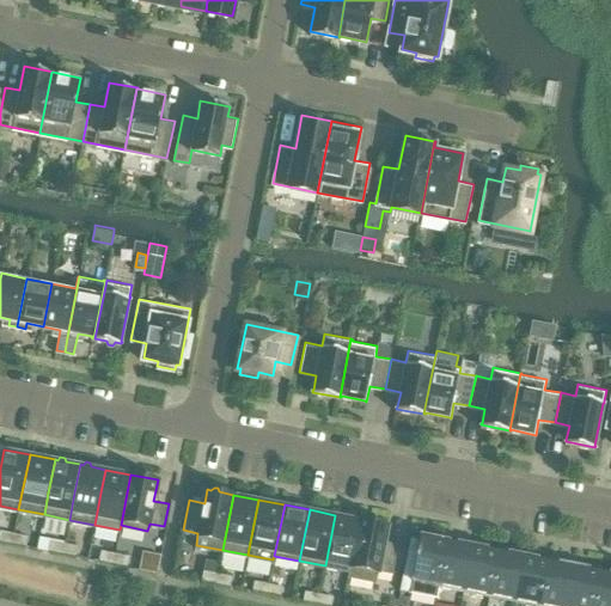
[(350,570),(360,520),(335,515),(325,565),(350,570)]
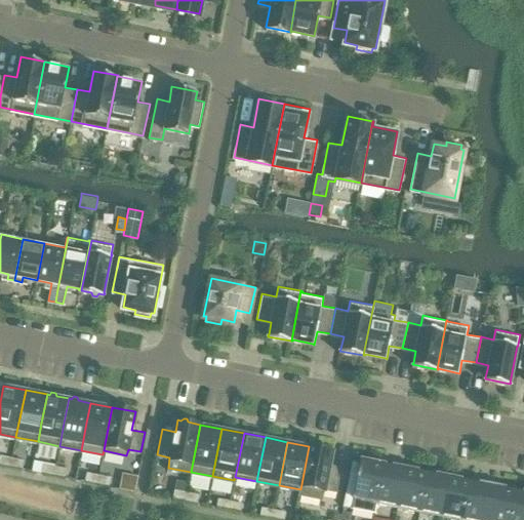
[(309,446),(300,489),(299,493),(323,497),(324,488),(337,490),(343,465),(329,463),(332,450),(309,446)]
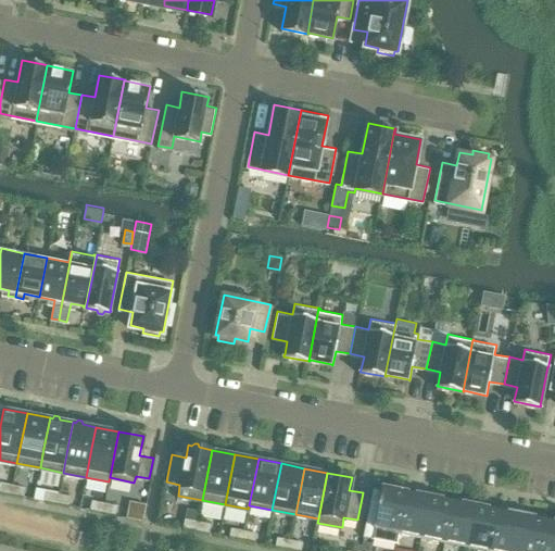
[(0,490),(11,492),(13,484),(0,481),(0,490)]
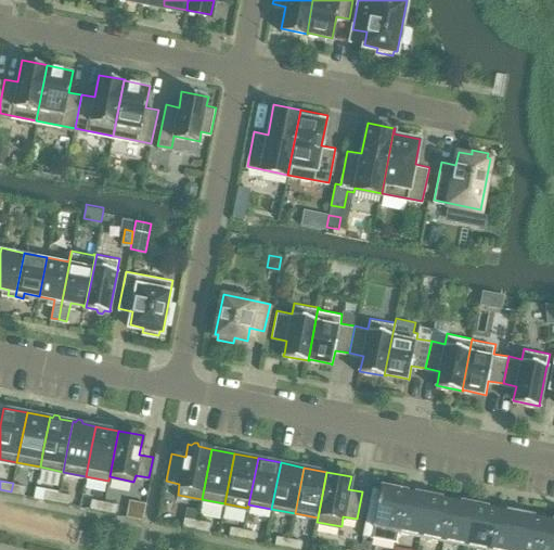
[(13,483),(11,491),(24,494),(25,486),(13,483)]
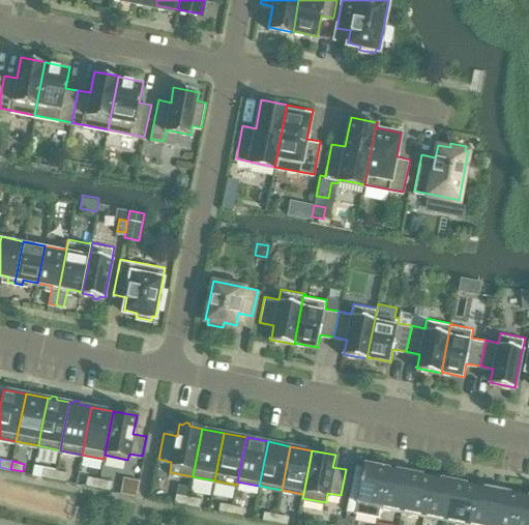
[(380,505),(388,466),(364,461),(355,511),(378,516),(380,505)]
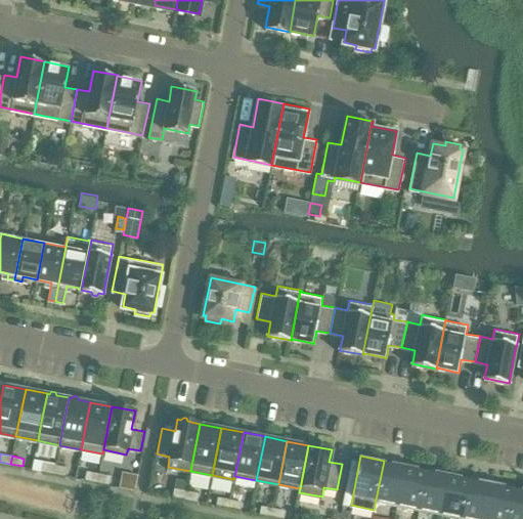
[(384,461),(376,500),(398,504),(405,465),(384,461)]
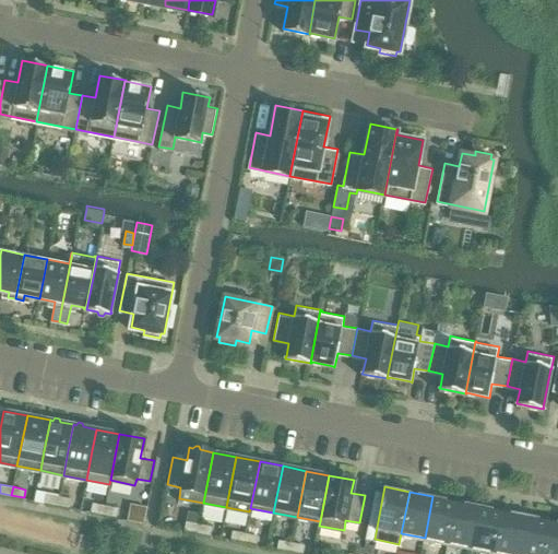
[(57,505),(59,496),(46,493),(45,502),(57,505)]
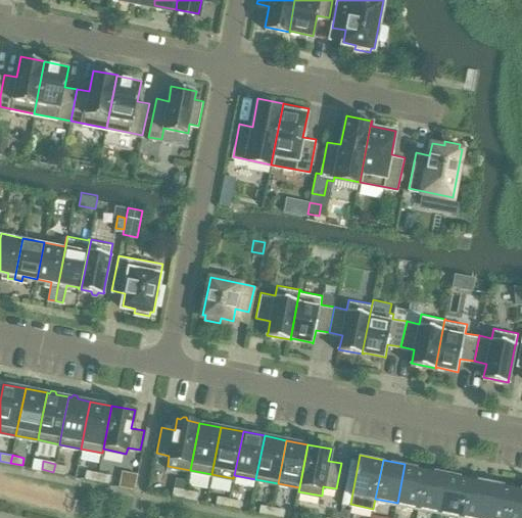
[(55,464),(53,472),(65,474),(67,466),(55,464)]
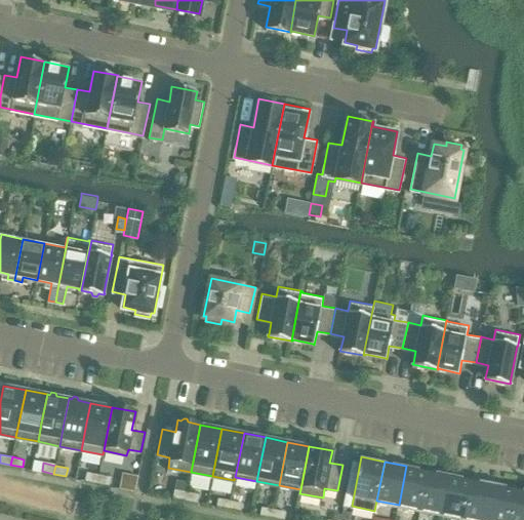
[(406,466),(399,505),(420,510),(428,470),(406,466)]
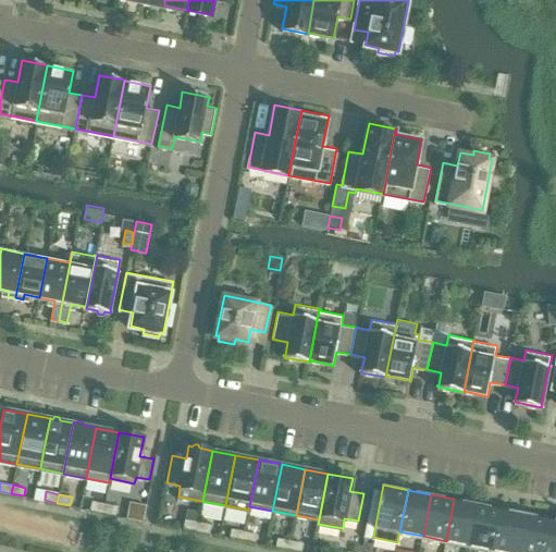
[(454,499),(446,541),(469,546),(477,503),(454,499)]
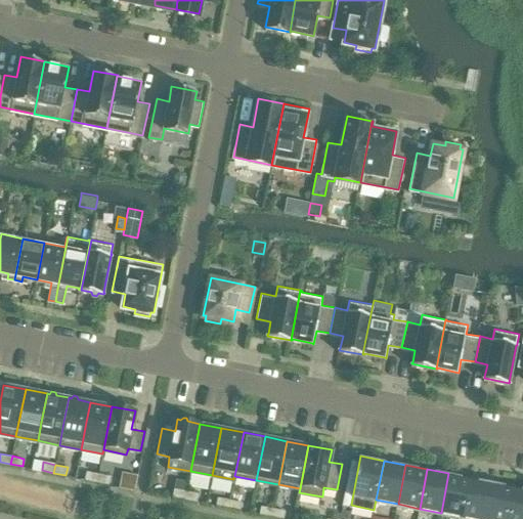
[(97,481),(98,473),(86,471),(85,479),(97,481)]
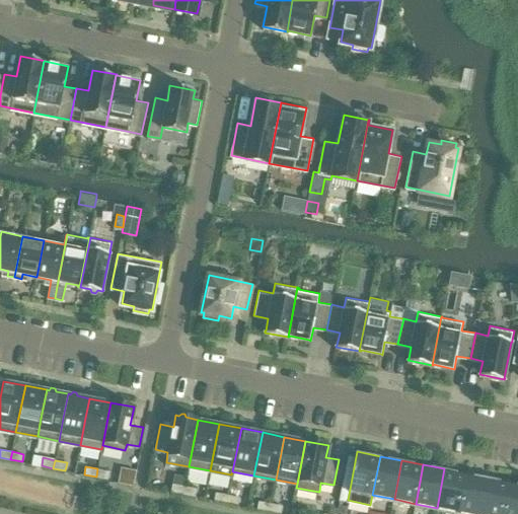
[(97,468),(96,476),(107,479),(109,470),(97,468)]
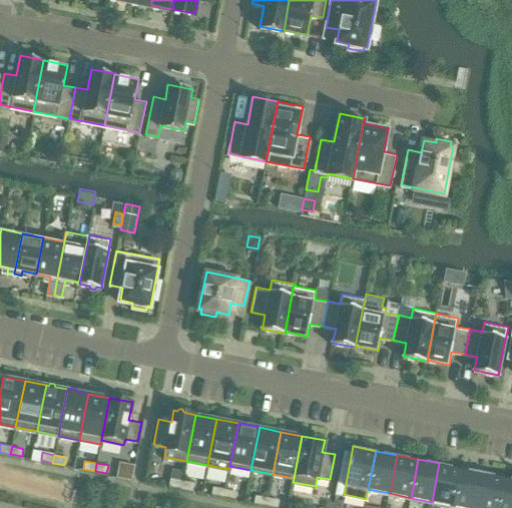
[(439,463),(432,502),(453,506),(460,467),(439,463)]
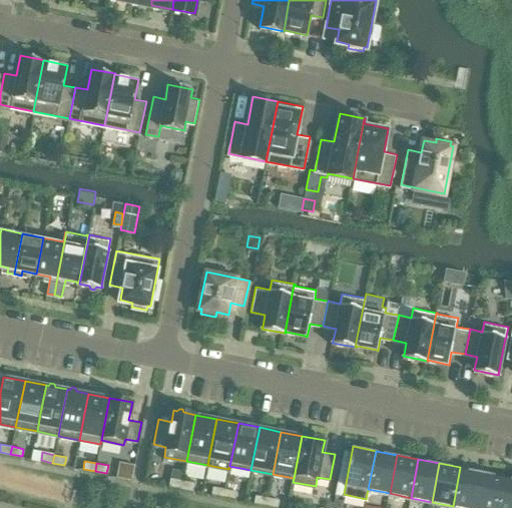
[(460,467),(453,506),(463,507),(473,507),(481,471),(460,467)]
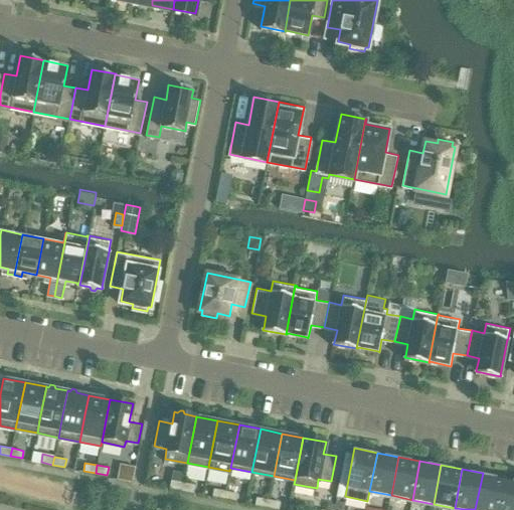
[(483,473),(475,509),(497,509),(504,478),(483,473)]
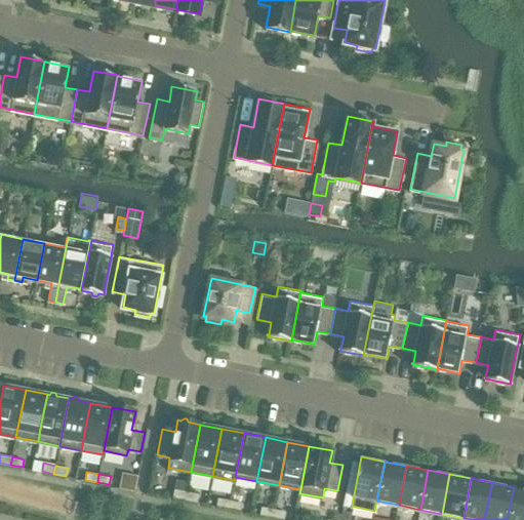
[(523,488),(514,487),(507,519),(523,519),(523,488)]
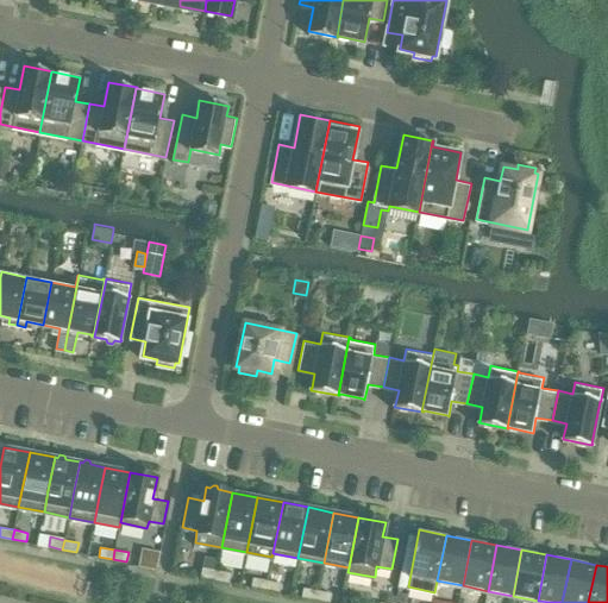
[(215,579),(217,570),(202,567),(201,577),(215,579)]
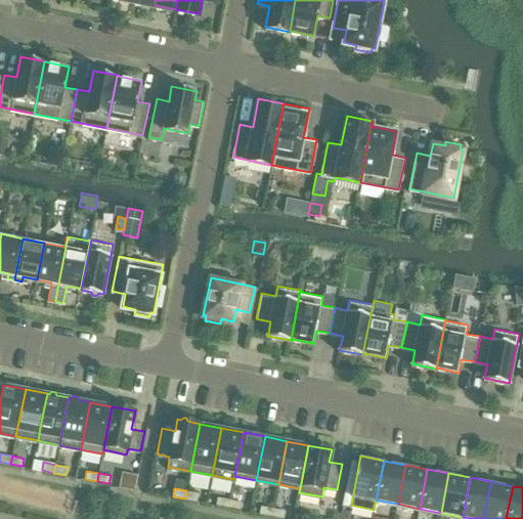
[(186,490),(185,499),(197,501),(198,493),(186,490)]
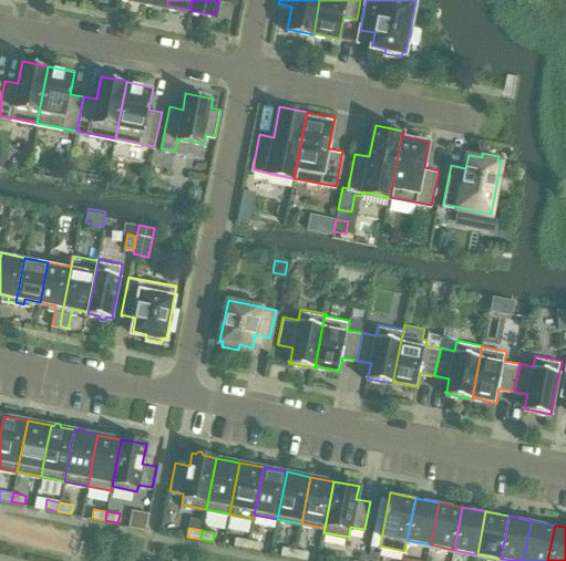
[(247,548),(249,540),(236,537),(234,546),(247,548)]
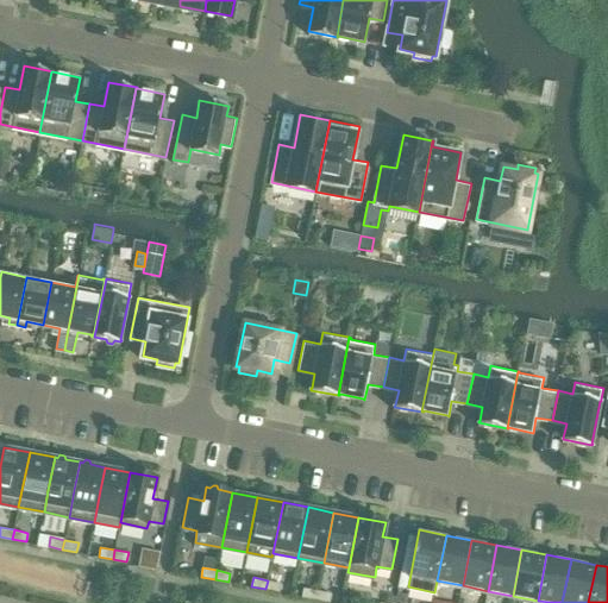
[(268,580),(265,589),(279,592),(280,583),(268,580)]
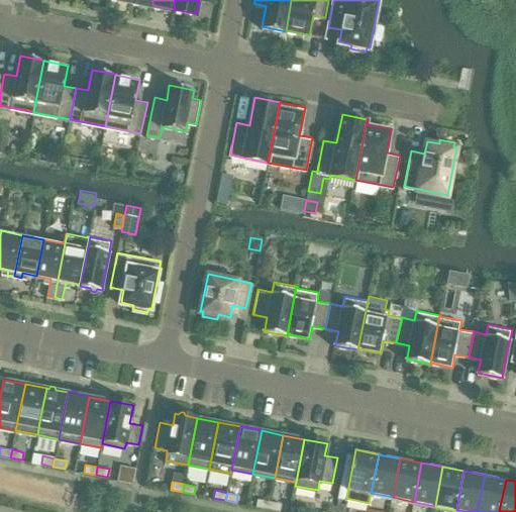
[(269,509),(270,501),(258,499),(256,506),(269,509)]
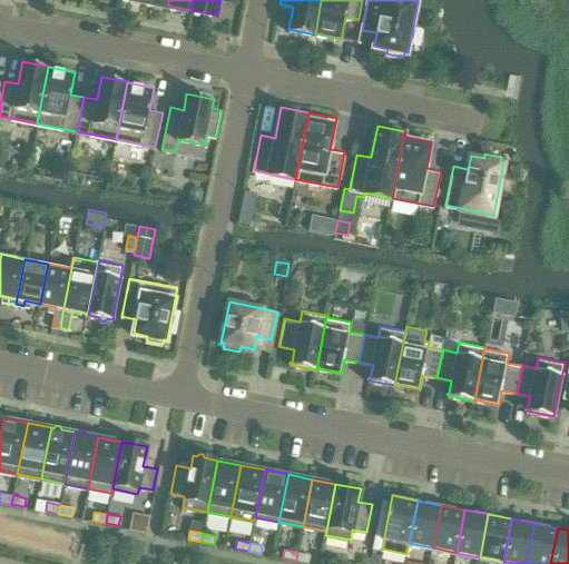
[(297,552),(296,561),(308,563),(310,554),(297,552)]
